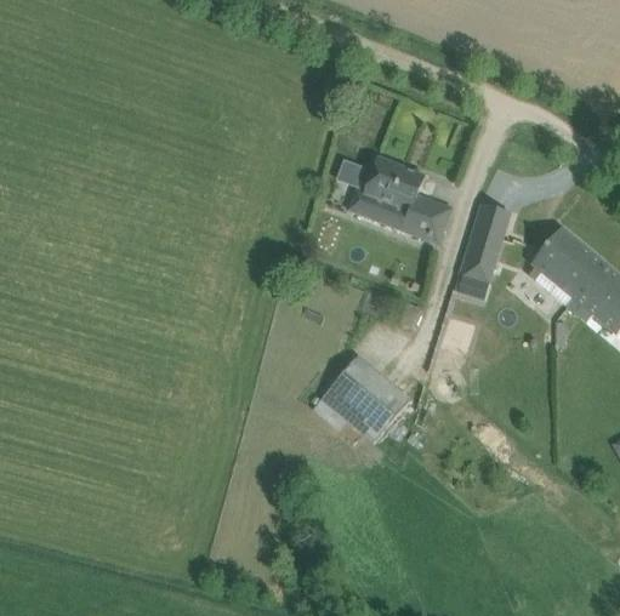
[(416,193),(424,174),(377,157),(370,174),(363,194),(356,192),(348,210),(402,228),(437,243),(442,229),(450,206),(416,193)]
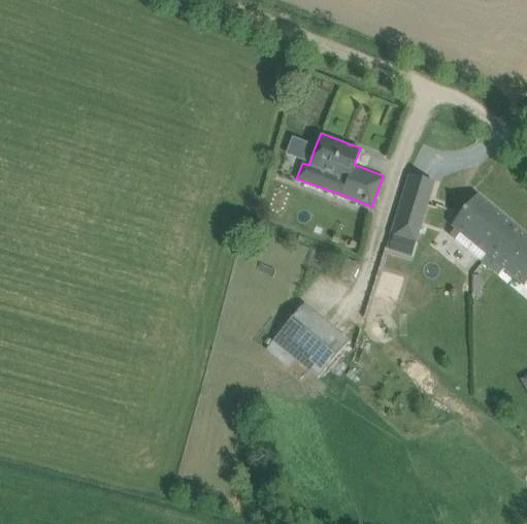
[(402,191),(390,232),(415,240),(428,199),(402,191)]
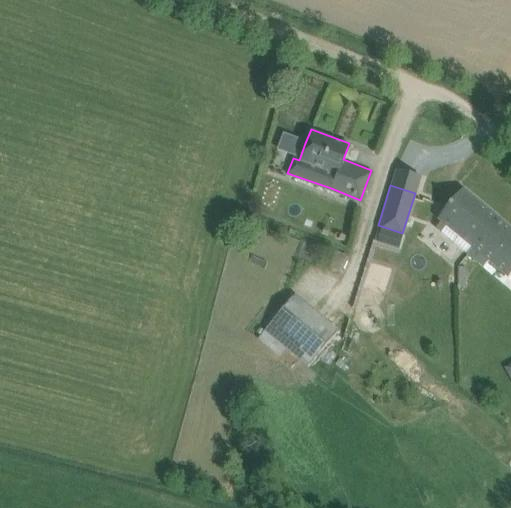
[(467,251),(497,216),(462,186),(437,215),(446,222),(440,229),(467,251)]
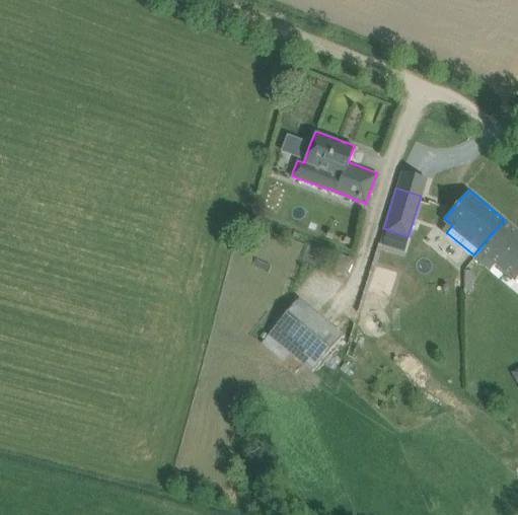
[(517,230),(504,219),(473,254),(485,264),(490,258),(515,278),(517,273),(517,230)]
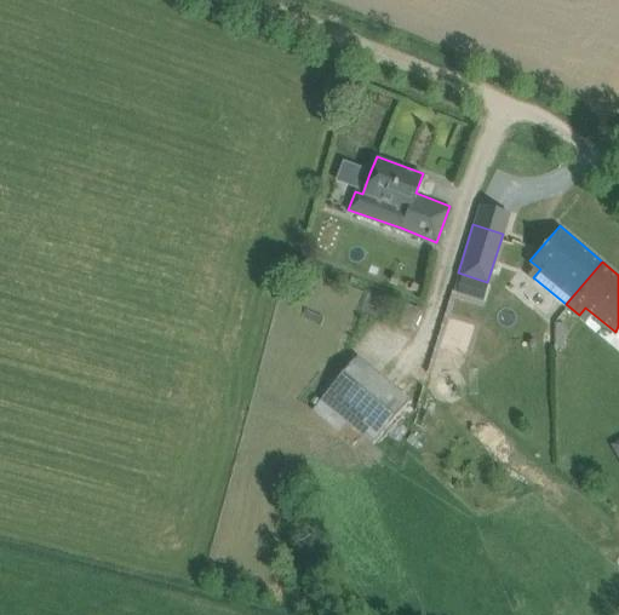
[(487,282),(458,272),(452,289),(482,299),(487,282)]
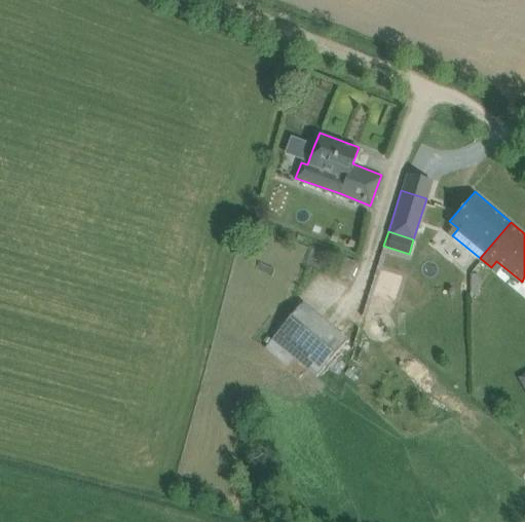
[(478,274),(470,274),(470,295),(479,295),(478,274)]
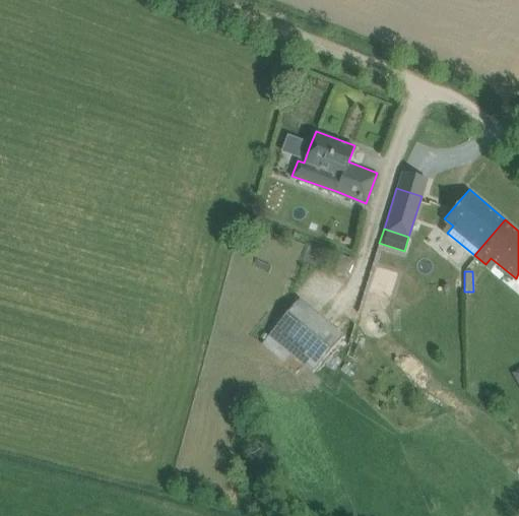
[(300,297),(268,333),(273,337),(278,341),(312,369),(315,365),(342,332),(300,297)]
